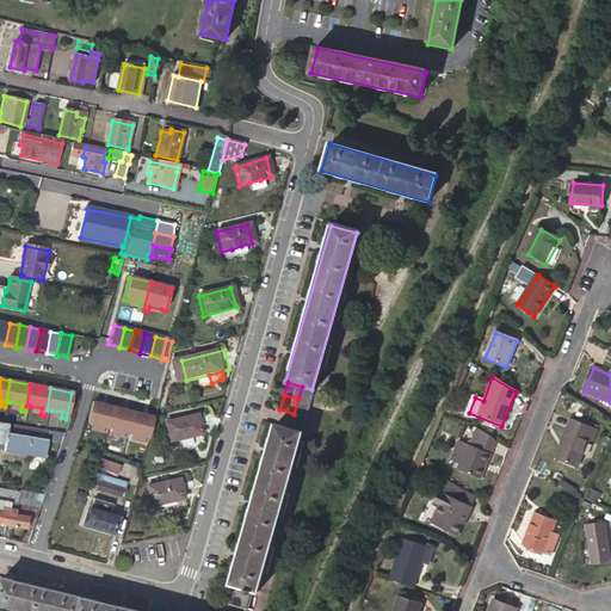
[(111,408),(91,403),(86,425),(90,426),(102,429),(100,434),(105,436),(106,430),(111,408)]
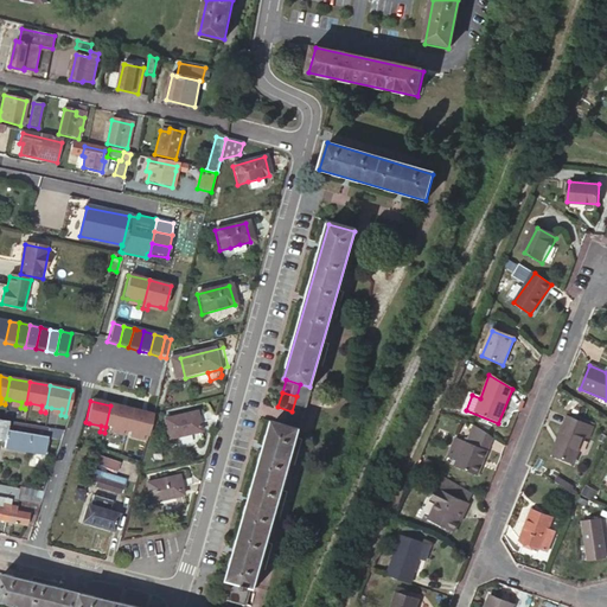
[(132,411),(110,406),(106,427),(109,428),(121,432),(120,436),(125,439),(126,433),(132,411)]
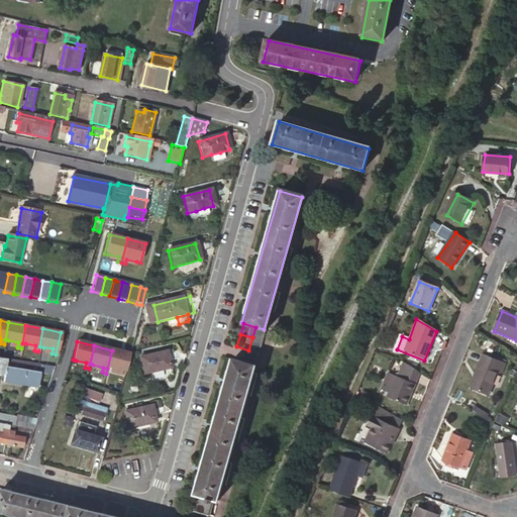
[(248,350),(236,346),(233,359),(245,364),(248,350)]
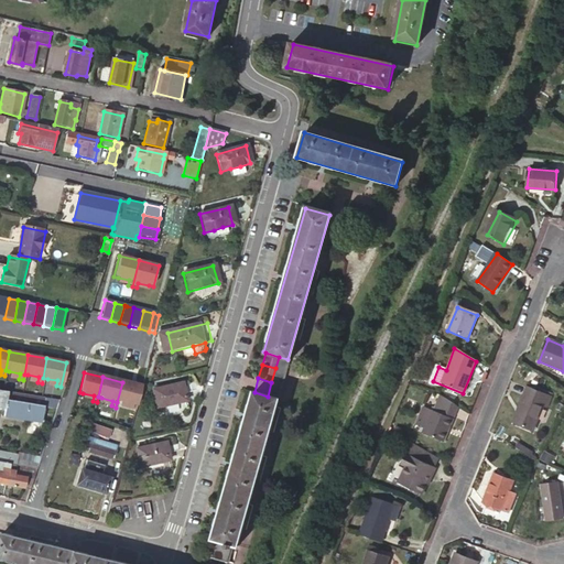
[(141,388),(122,382),(117,402),(121,403),(131,405),(130,411),(134,412),(141,388)]
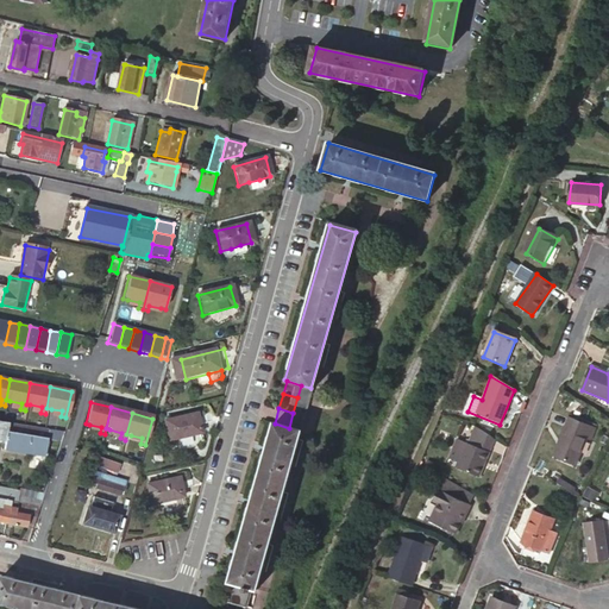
[(163,421),(169,443),(201,434),(195,414),(163,421)]
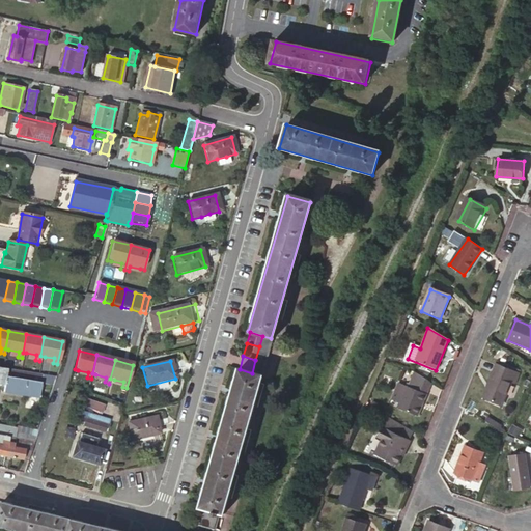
[(519,374),(498,366),(483,399),(501,407),(511,383),(514,385),(519,374)]
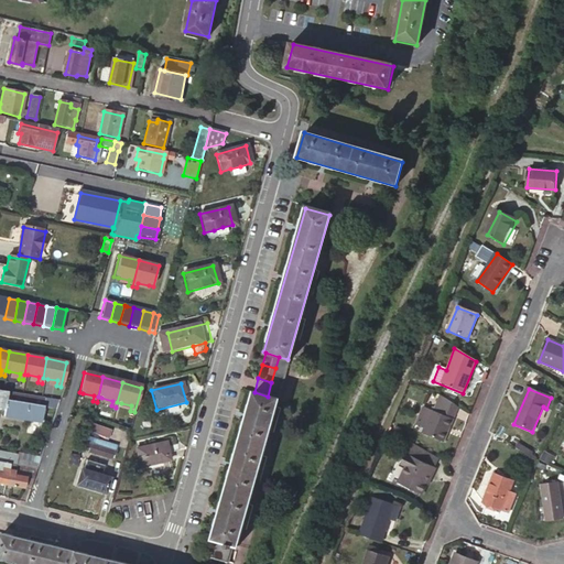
[(268,397),(255,392),(252,391),(209,539),(235,546),(277,399),(268,397)]
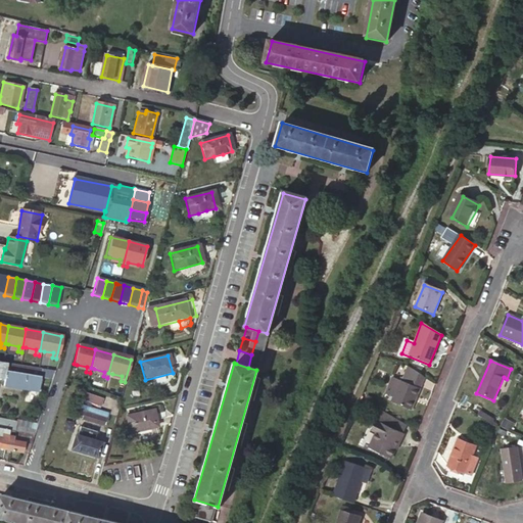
[(2,370),(40,377),(41,370),(3,364),(2,370)]
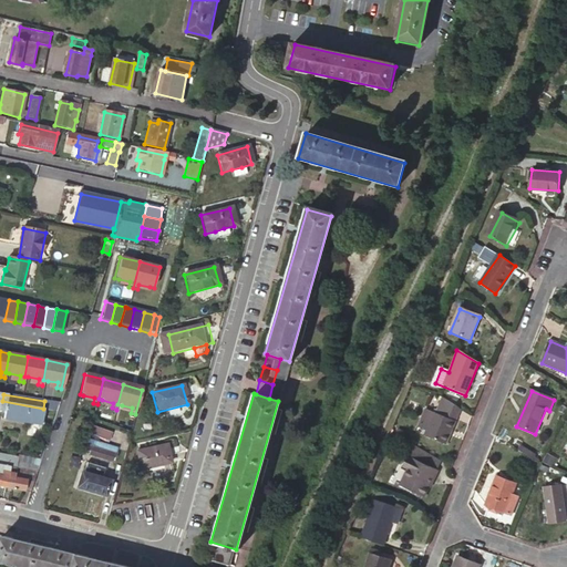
[(444,444),(454,422),(460,409),(442,398),(435,413),(425,410),(418,428),(428,432),(425,436),(444,444)]
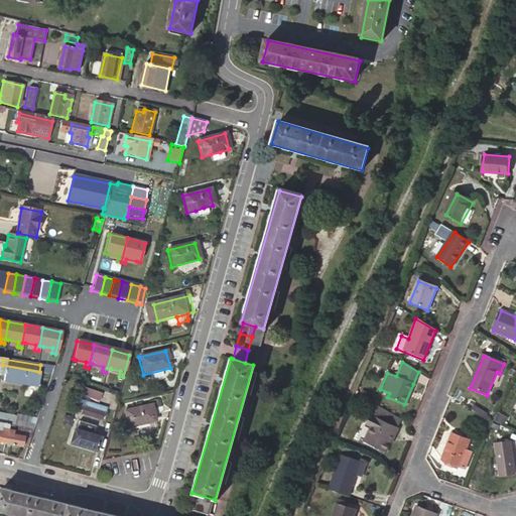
[(36,387),(39,372),(2,365),(0,373),(3,373),(2,381),(36,387)]
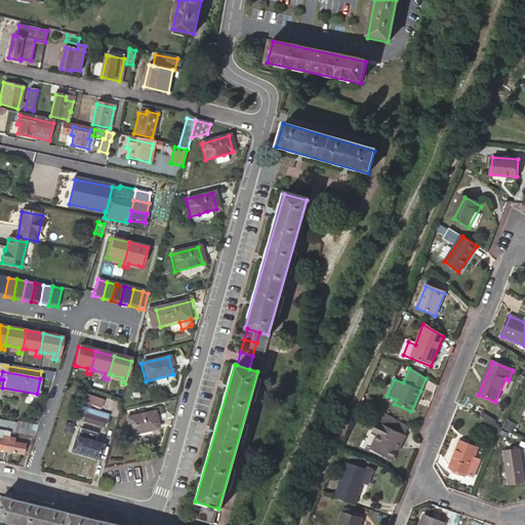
[(40,378),(52,380),(54,373),(41,371),(40,378)]
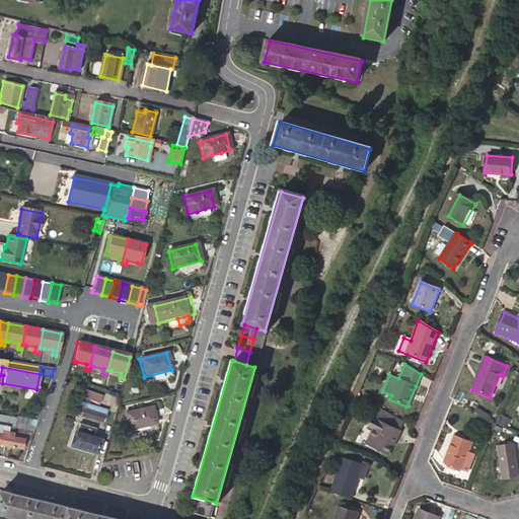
[(100,395),(84,390),(81,397),(98,402),(100,395)]
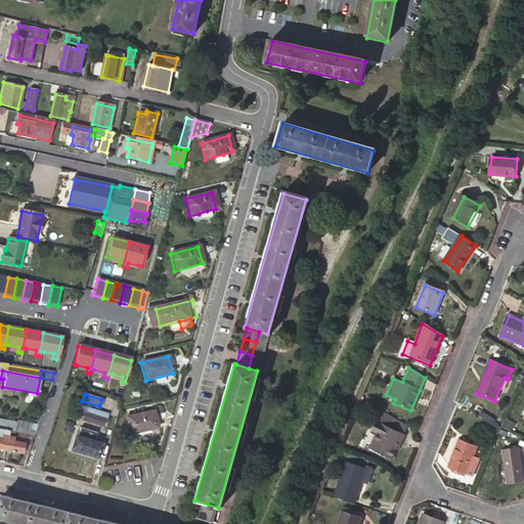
[(83,412),(104,419),(106,419),(107,413),(81,406),(78,415),(83,415),(83,412)]
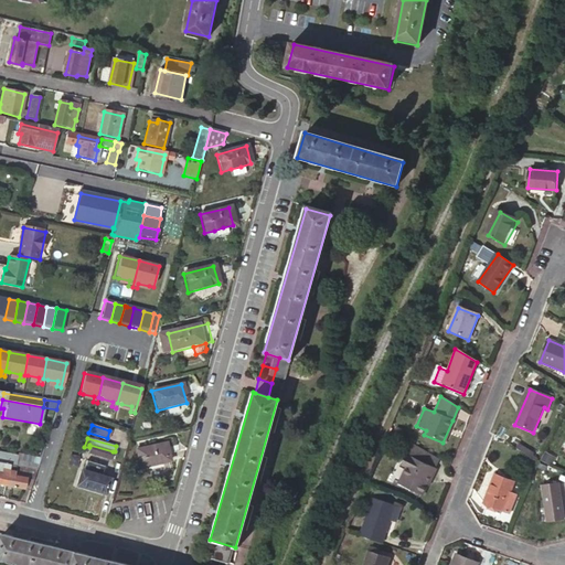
[(38,445),(36,450),(43,451),(46,441),(40,440),(38,445)]
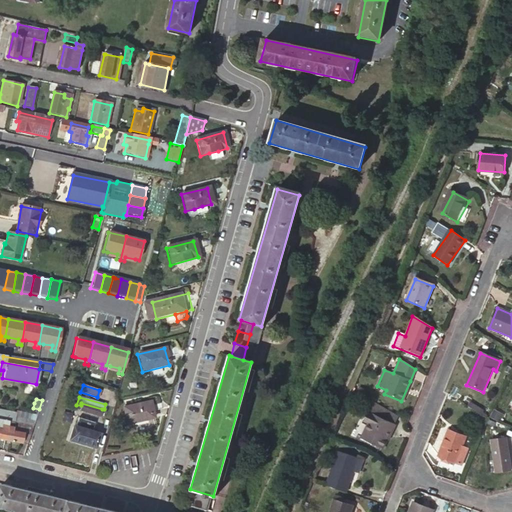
[(27,402),(24,411),(31,413),(33,408),(34,403),(27,402)]
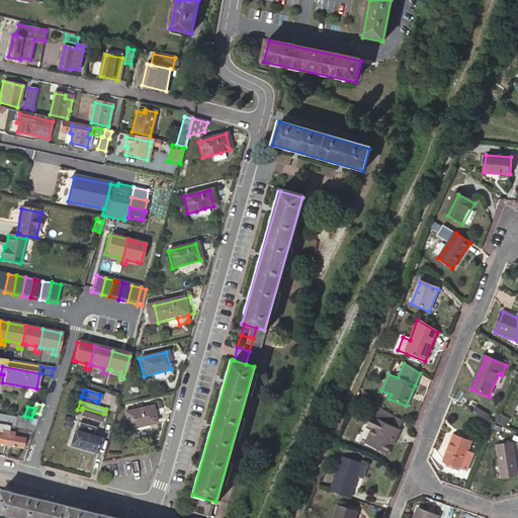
[(125,414),(130,430),(157,423),(153,407),(125,414)]
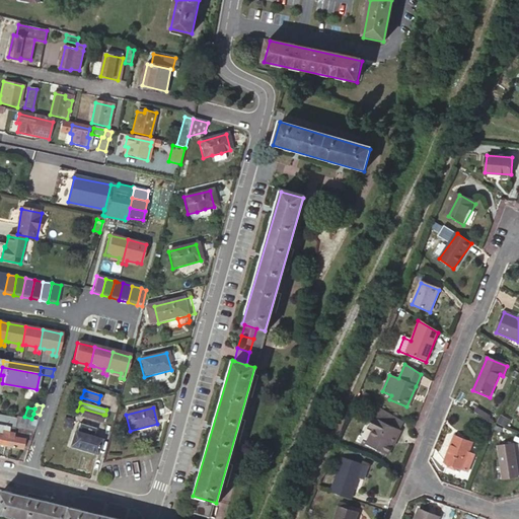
[(105,415),(103,415),(82,409),(82,411),(80,417),(101,423),(102,419),(104,419),(105,416),(105,415)]
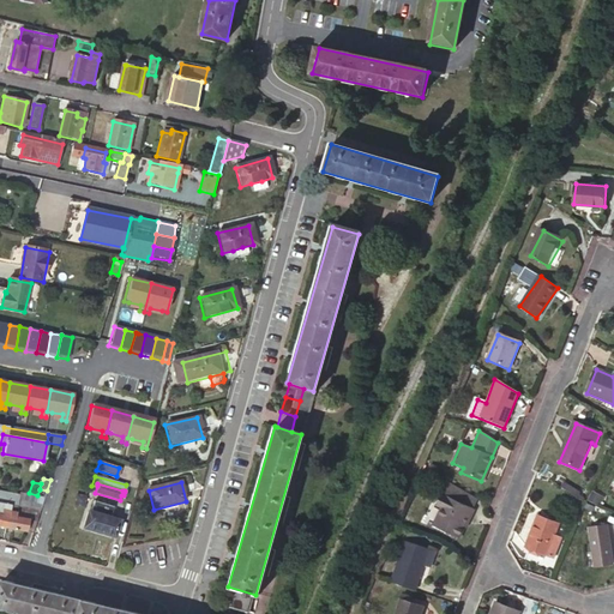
[(453,488),(444,507),(449,510),(453,501),(474,511),(479,501),(453,488)]
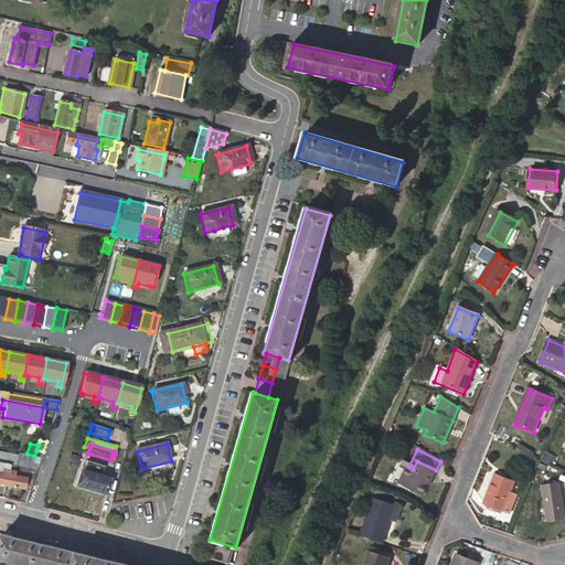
[(0,464),(10,466),(36,472),(43,451),(36,450),(34,456),(27,454),(18,454),(18,455),(0,451),(0,464)]
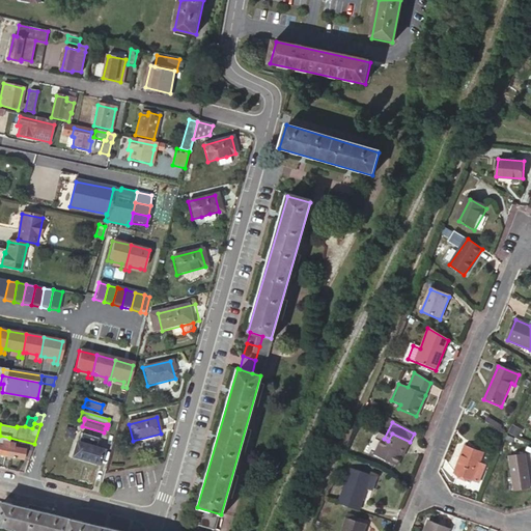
[(96,439),(79,434),(77,444),(76,444),(73,456),(98,465),(101,451),(93,449),(96,439)]
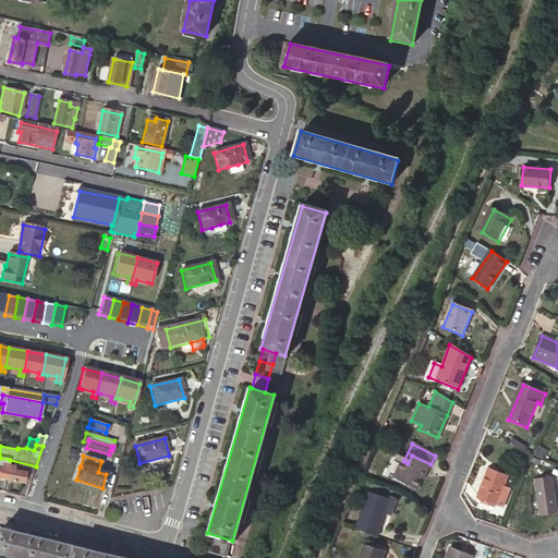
[(408,463),(403,461),(395,478),(417,489),(426,472),(427,473),(431,464),(412,456),(408,463)]
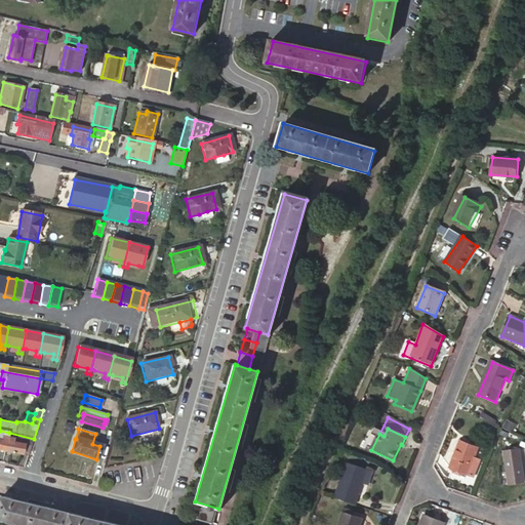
[(0,449),(5,451),(9,433),(0,431),(0,449)]
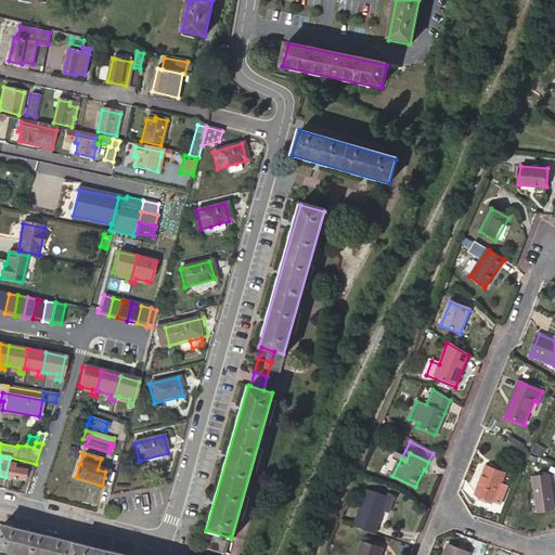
[(5,477),(30,481),(36,464),(10,457),(5,477)]
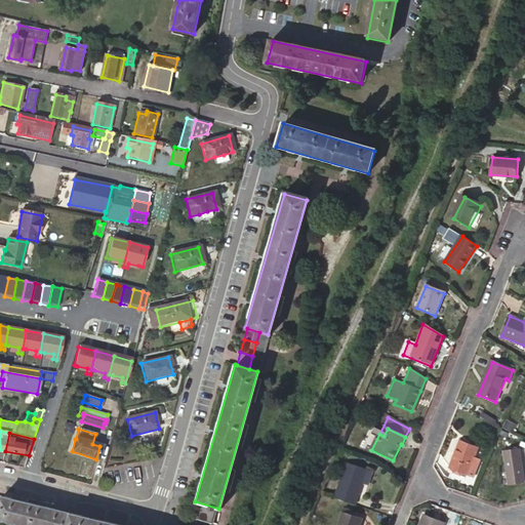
[(480,451),(460,444),(450,470),(469,478),(480,451)]
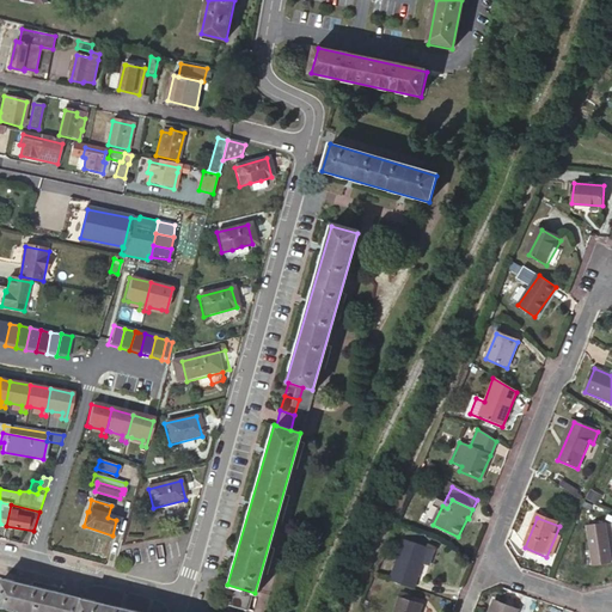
[(611,563),(606,525),(587,527),(594,567),(611,563)]
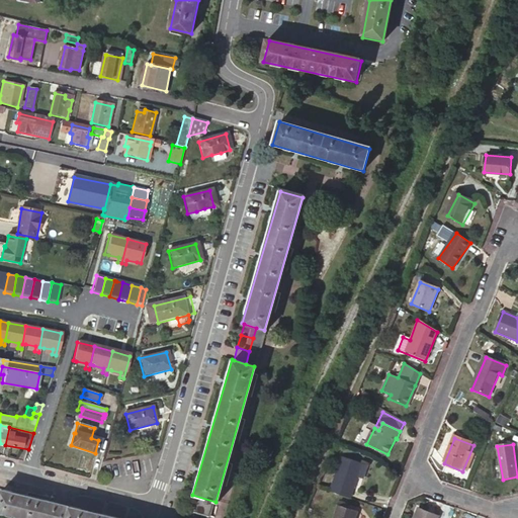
[(332,493),(352,499),(358,480),(363,464),(343,458),(332,493)]
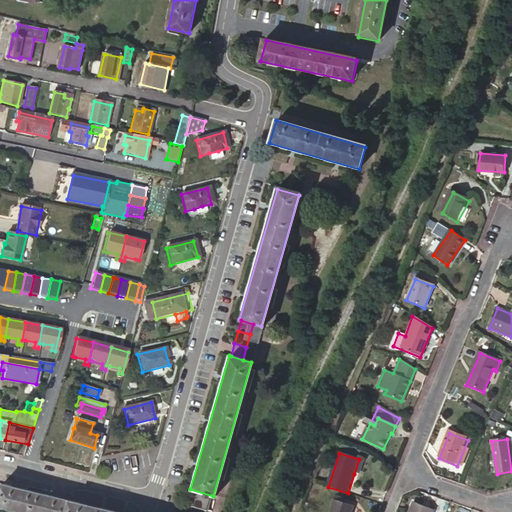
[(364,461),(359,459),(354,474),(359,476),(364,461)]
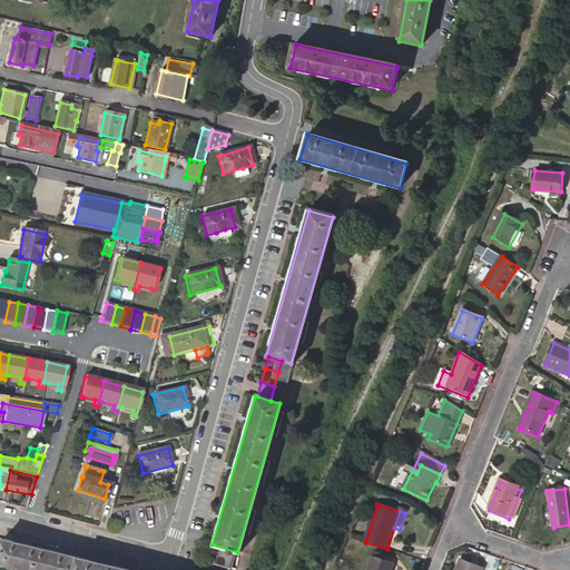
[(0,562),(29,569),(51,569),(56,552),(2,539),(0,548),(0,562)]
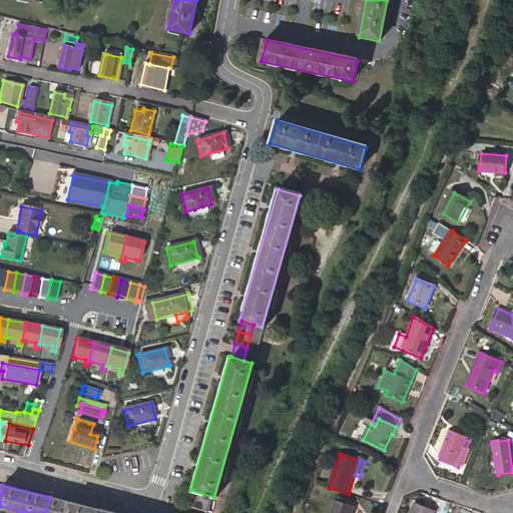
[(50,497),(46,512),(65,512),(69,501),(59,499),(50,497)]
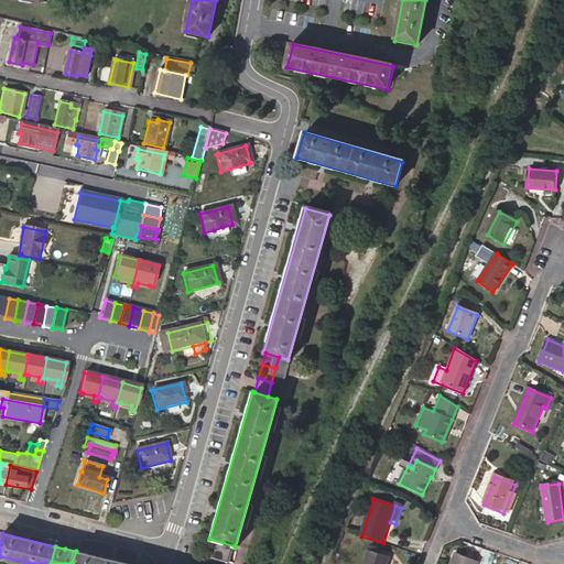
[(72,563),(129,563),(76,551),(72,563)]
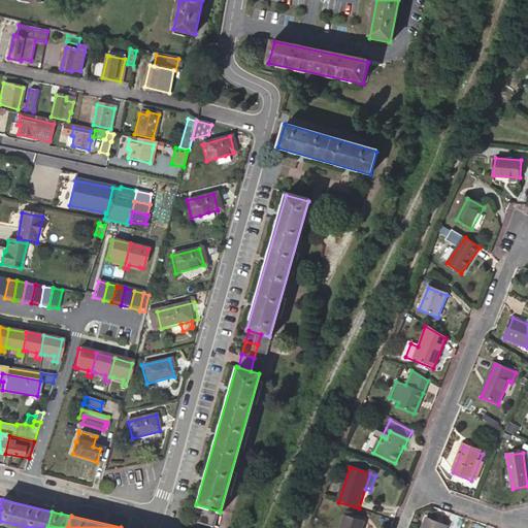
[(356,519),(347,516),(342,527),(363,527),(366,523),(356,519)]
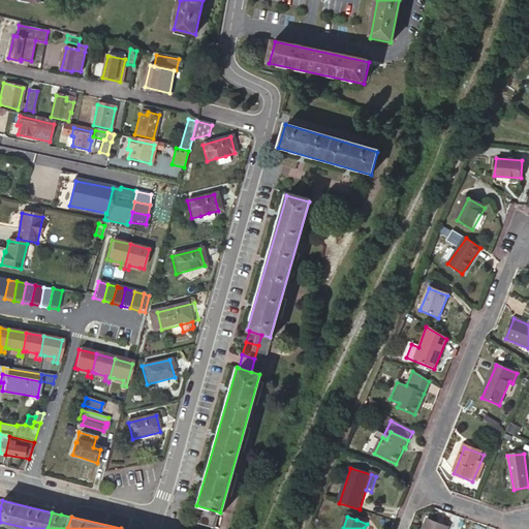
[(448,528),(449,526),(428,519),(423,528),(448,528)]
